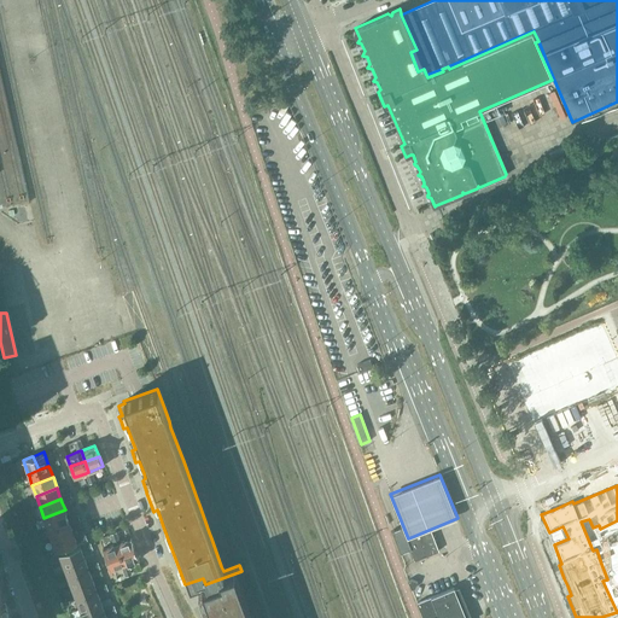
[(65,509),(44,518),(47,529),(69,520),(68,518),(65,509)]
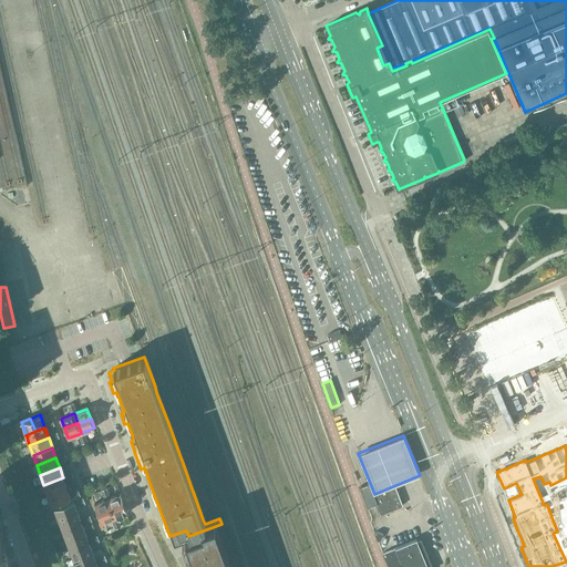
[(63,477),(43,485),(48,495),(66,487),(64,481),(63,477)]
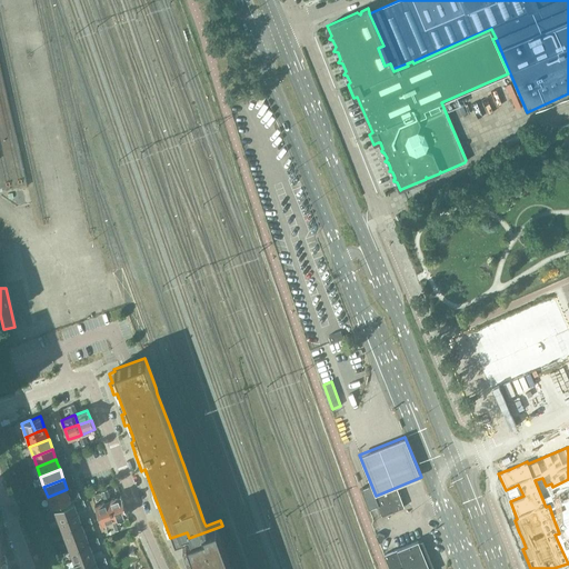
[(373,493),(370,485),(366,487),(360,489),(369,509),(373,508),(377,507),(379,513),(381,513),(382,516),(403,507),(396,485),(392,487),(373,493)]
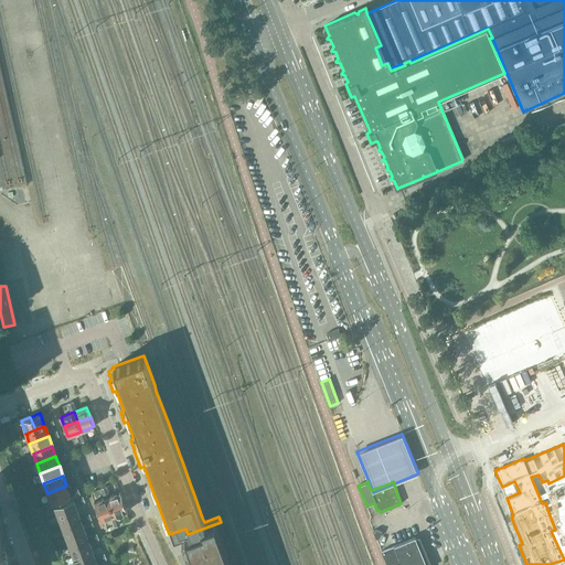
[(66,486),(48,493),(51,503),(71,497),(66,486)]
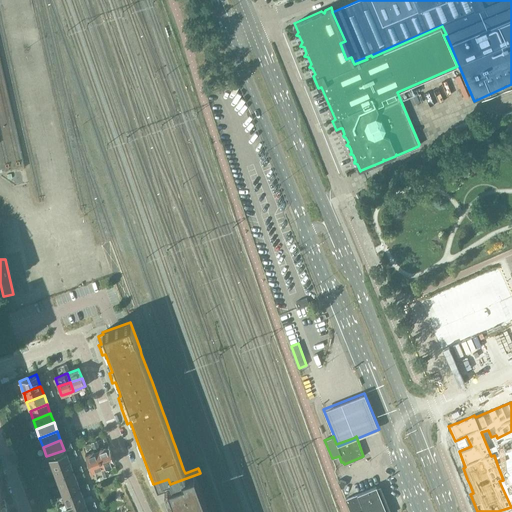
[(99,449),(97,450),(100,459),(112,454),(109,445),(99,449)]
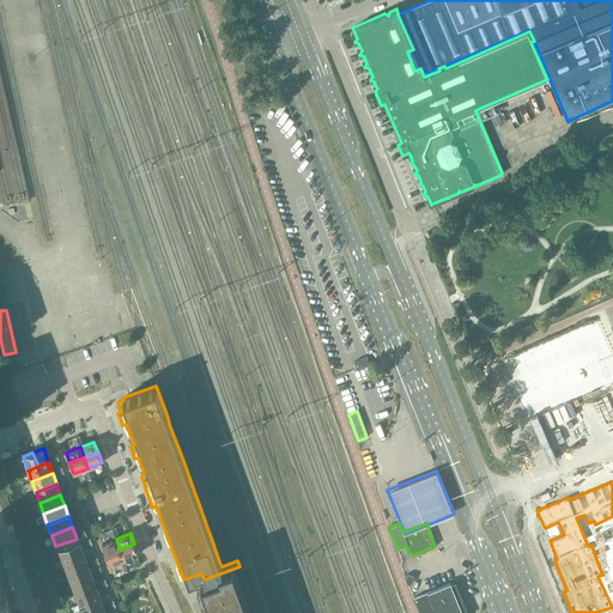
[(103,544),(102,544),(105,554),(120,550),(116,539),(113,540),(103,544)]
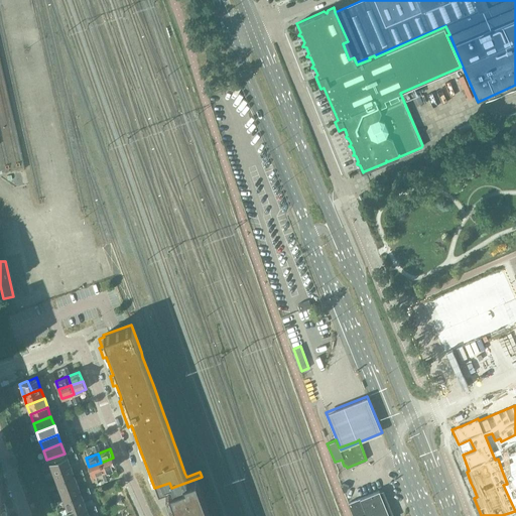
[(67,457),(49,463),(53,472),(71,466),(67,457)]
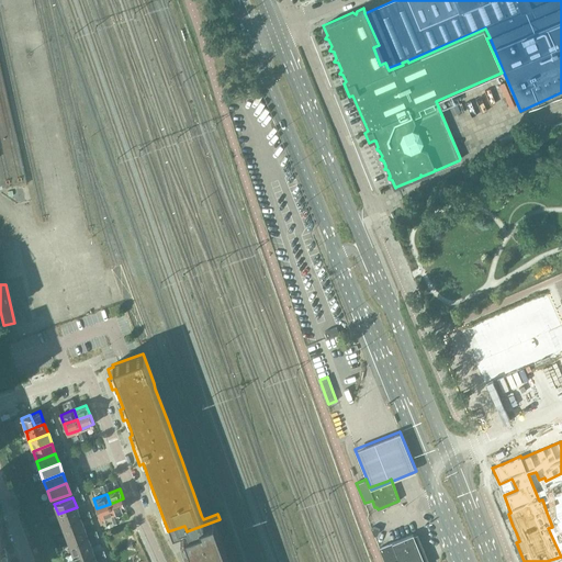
[(123,498),(110,504),(113,513),(116,512),(126,508),(123,498)]
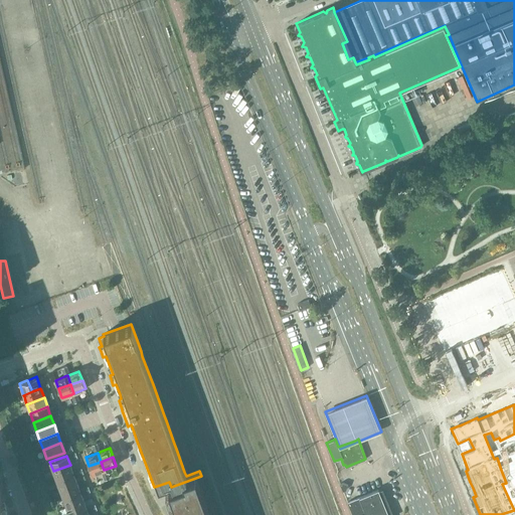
[(101,462),(89,466),(92,475),(93,474),(102,471),(104,470),(101,462)]
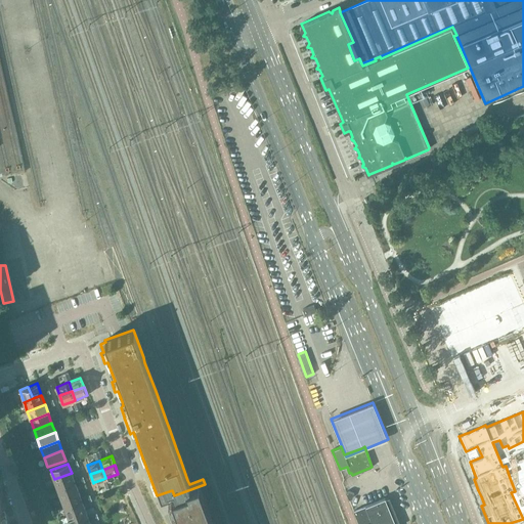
[(72,473),(54,479),(57,488),(75,482),(74,479),(72,473)]
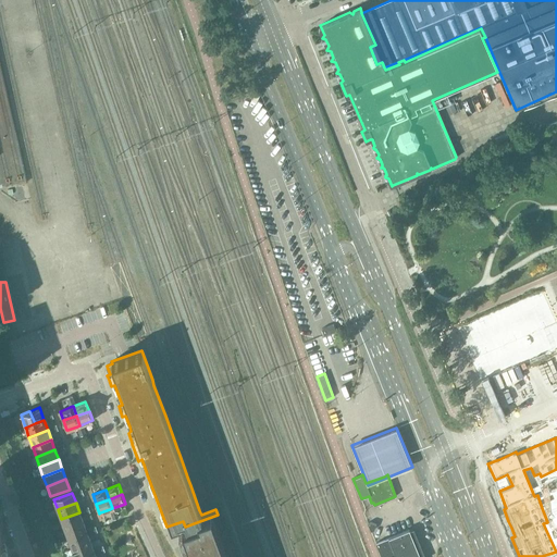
[(79,512),(61,519),(64,529),(84,522),(81,515),(79,512)]
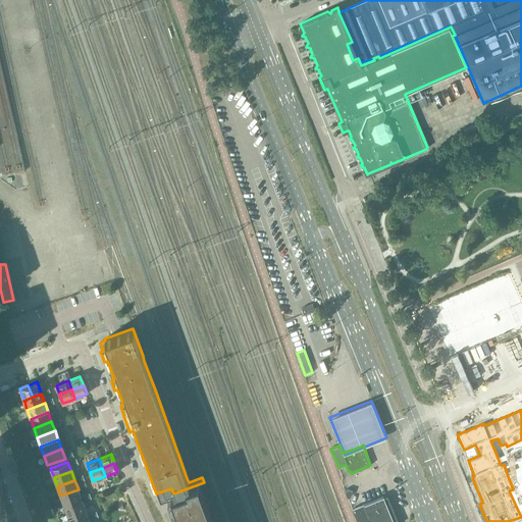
[(173,493),(170,494),(180,521),(217,521),(204,482),(173,493)]
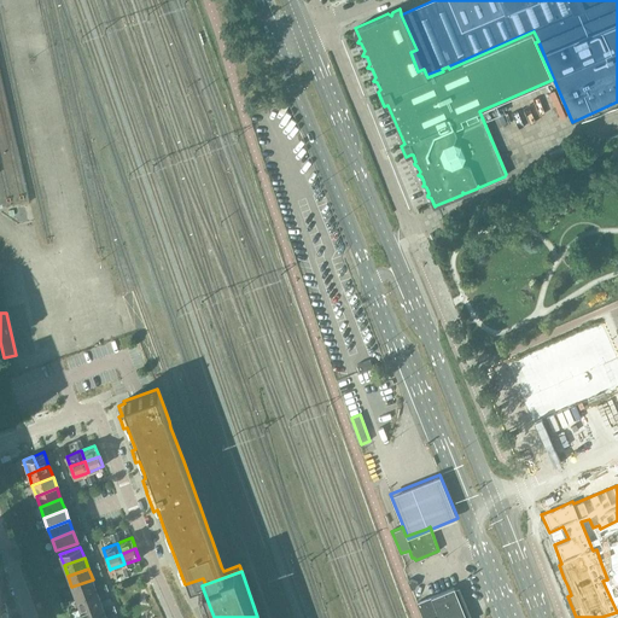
[(93,579),(71,587),(76,598),(97,590),(95,587),(93,579)]
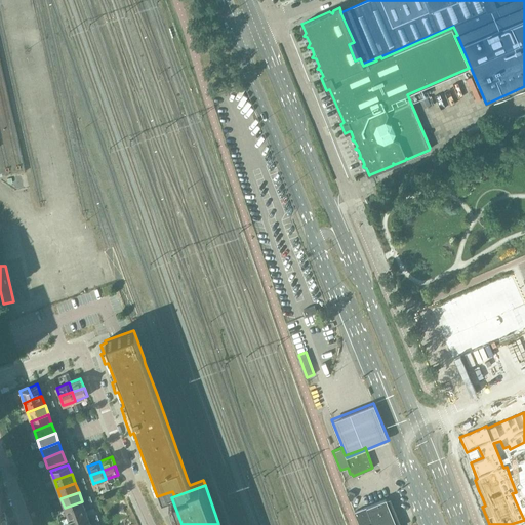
[(347,493),(350,500),(353,499),(355,494),(350,492),(347,493)]
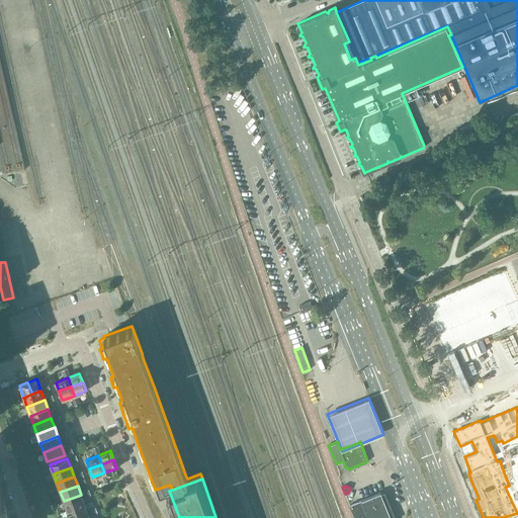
[(349,505),(353,513),(354,517),(395,517),(384,493),(381,494),(380,493),(349,505)]
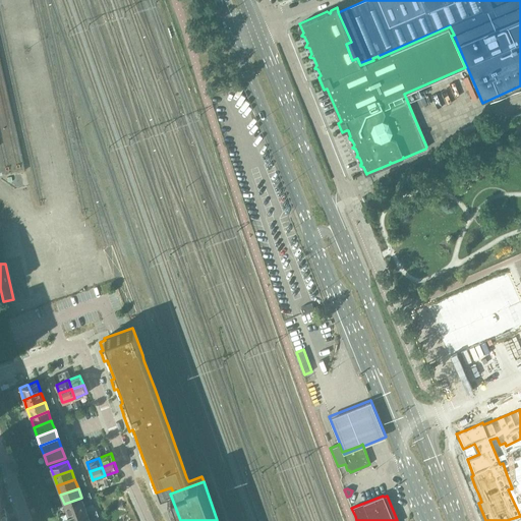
[(81,498),(64,504),(67,513),(84,507),(82,500),(81,498)]
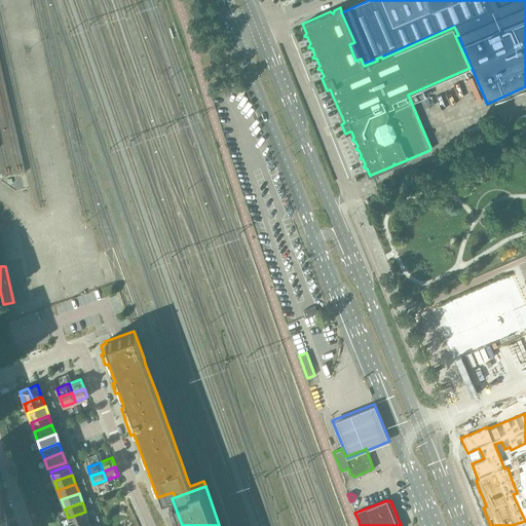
[(85,512),(68,518),(71,525),(74,525),(89,521),(88,518),(85,512)]
